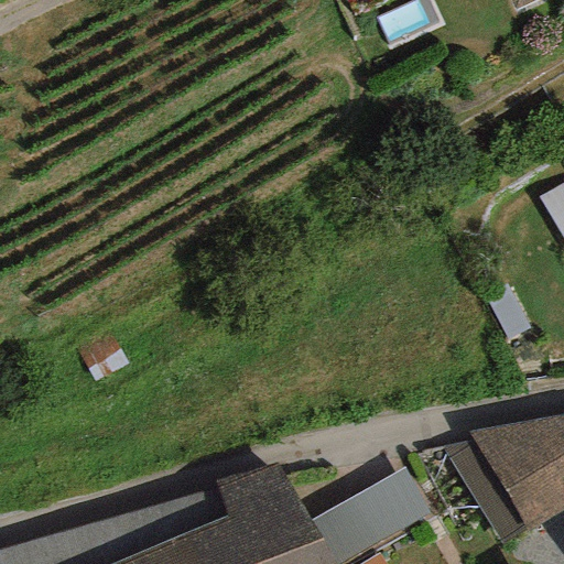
[(563,242),(563,183),(538,199),(563,242)]
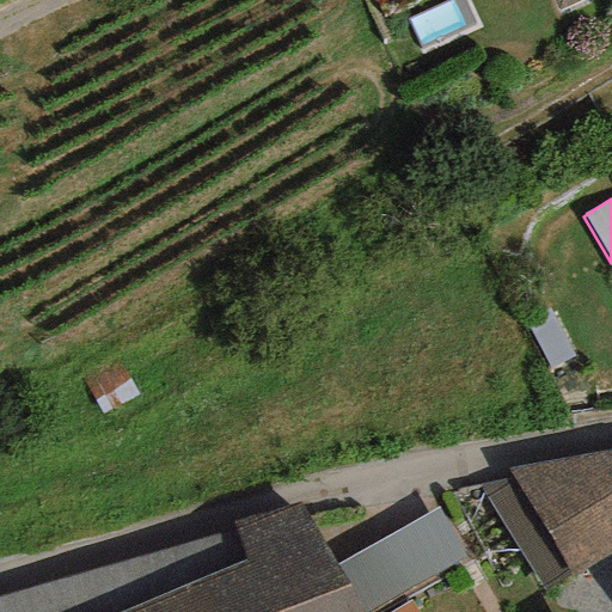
[(551,371),(573,359),(548,311),(526,322),(551,371)]
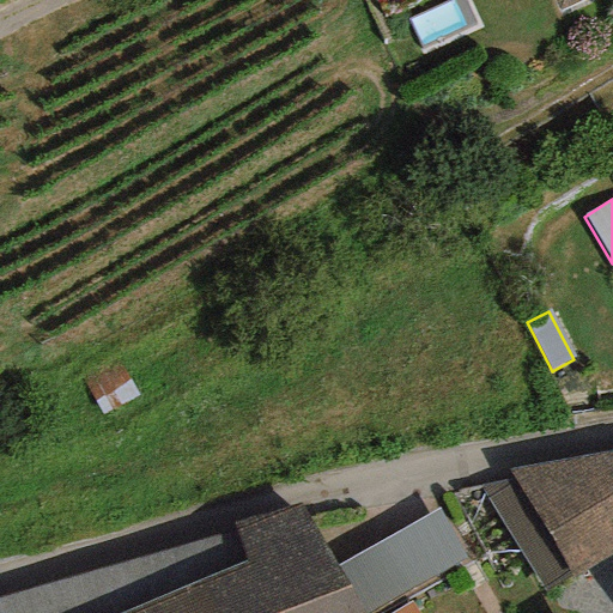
[(612,552),(612,450),(507,471),(510,479),(479,487),(542,592),(569,575),(571,578),(612,552)]
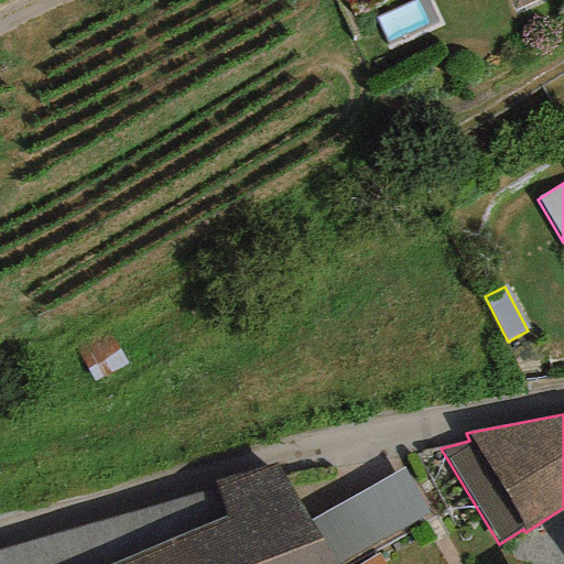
[(334,563),(308,523),(274,466),(214,481),(225,517),(110,563),(334,563)]
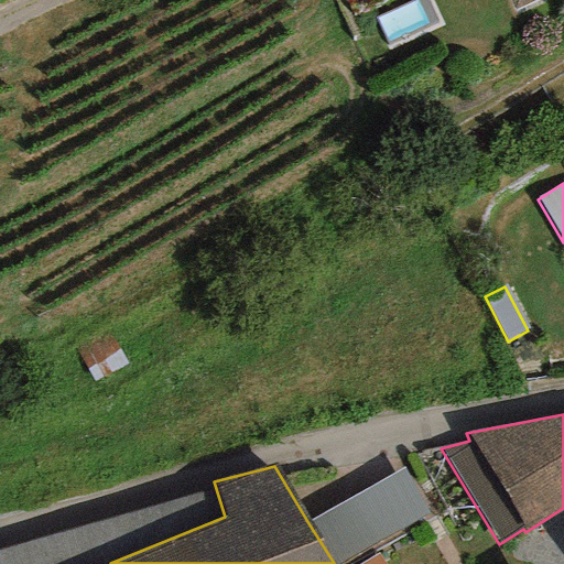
[(401,469),(308,523),(334,563),(344,563),(426,514),(401,469)]
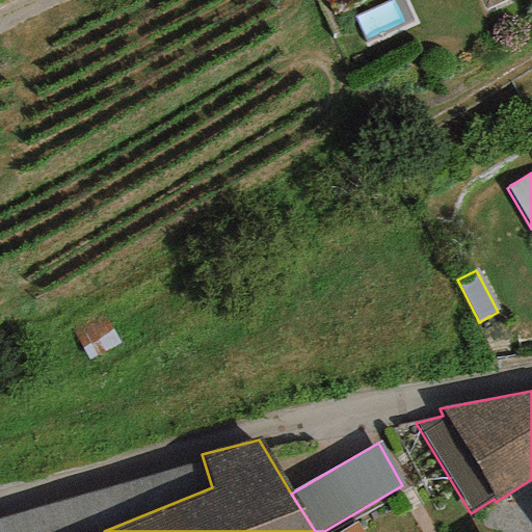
All buildings are outlined.
